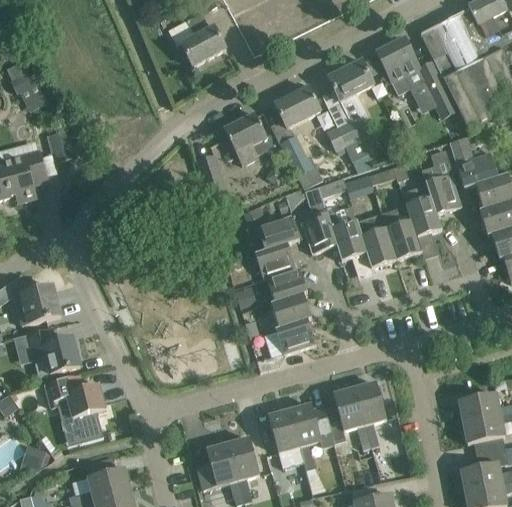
[(205,0),(209,8),(223,1),(222,0),(205,0)]
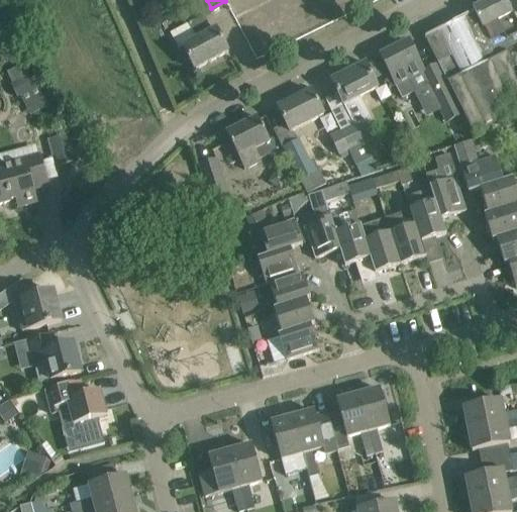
[(475,8),(425,33),(433,52),(454,93),(476,133),(482,130),(516,112),(516,66),(511,55),(516,52),(516,36),(515,32),(516,30),(516,19),(507,0),(483,0),(473,5),(475,8)]
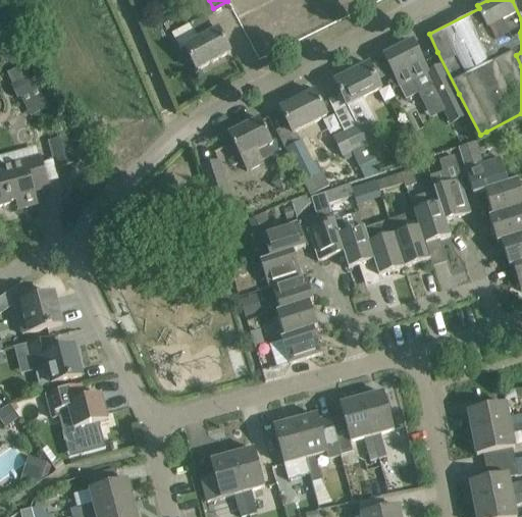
[(191,19),(172,30),(177,42),(180,46),(185,44),(186,45),(197,66),(230,49),(220,31),(219,29),(218,26),(214,28),(206,11),(191,19)]
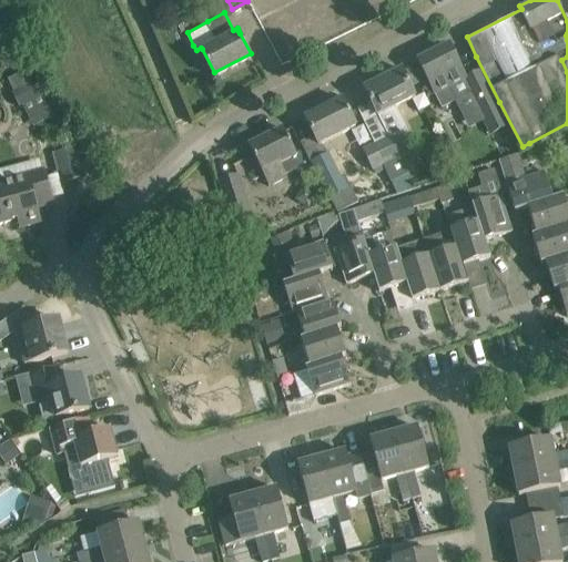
[(449,41),(417,57),(418,59),(429,81),(442,104),(455,96),(470,89),(472,88),(465,75),(466,74),(449,41)]
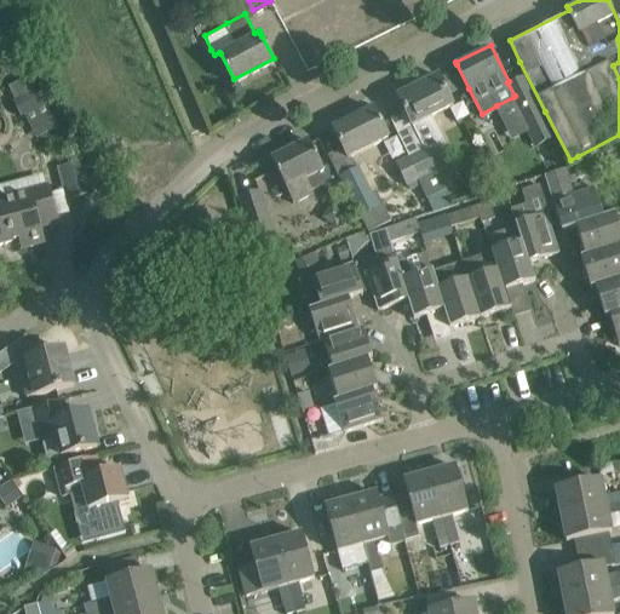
[(438,72),(397,91),(406,108),(408,113),(412,121),(424,145),(431,142),(437,154),(447,149),(441,138),(443,136),(431,113),(453,102),(449,92),(448,91),(457,86),(448,68),(438,73),(438,72)]
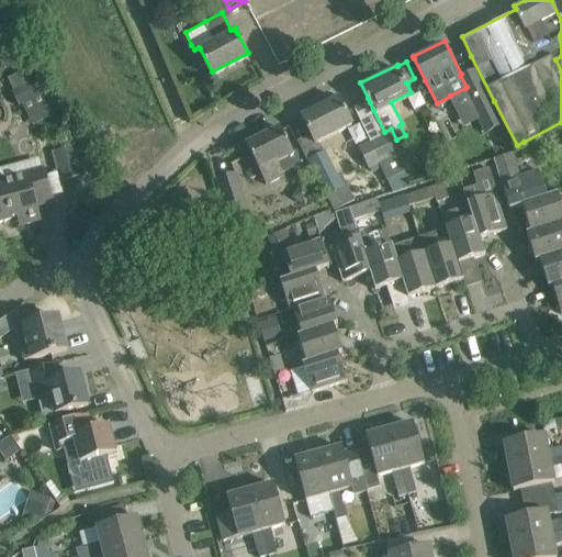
[(461,74),(460,75),(467,87),(465,88),(468,93),(479,114),(485,129),(502,120),(485,86),(475,67),(461,74)]
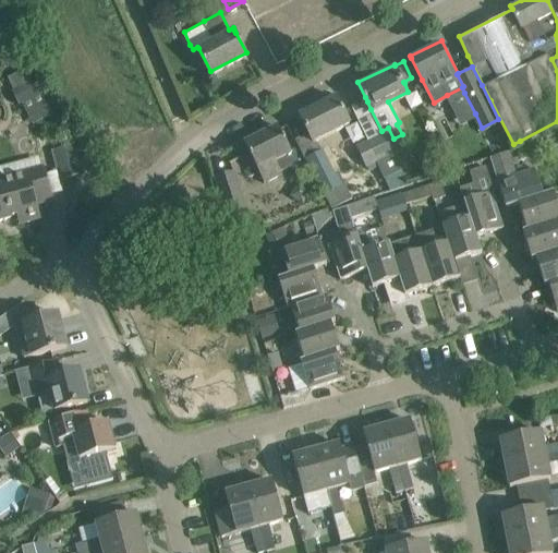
[(19,84),(12,87),(23,110),(46,99),(32,70),(15,77),(19,84)]
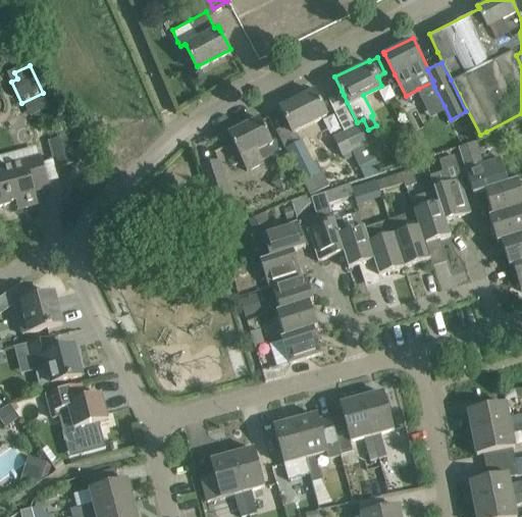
[(314,87),(279,104),(288,121),(293,130),(295,128),(327,113),(323,105),(321,101),(314,87)]
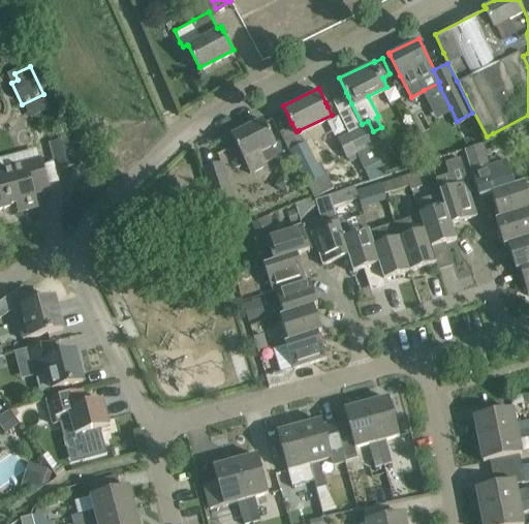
[(263,116),(231,132),(236,141),(241,151),(244,157),(250,171),(268,162),(266,158),(275,154),(276,157),(286,152),(280,140),(276,142),(273,134),(272,133),(265,120),(263,116)]
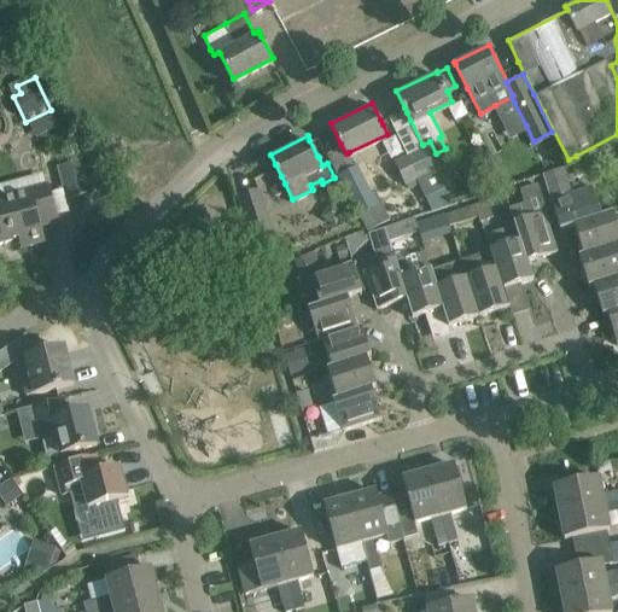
[(423,145),(406,153),(415,175),(425,193),(427,192),(432,208),(452,200),(445,185),(450,182),(436,153),(430,141),(423,145)]
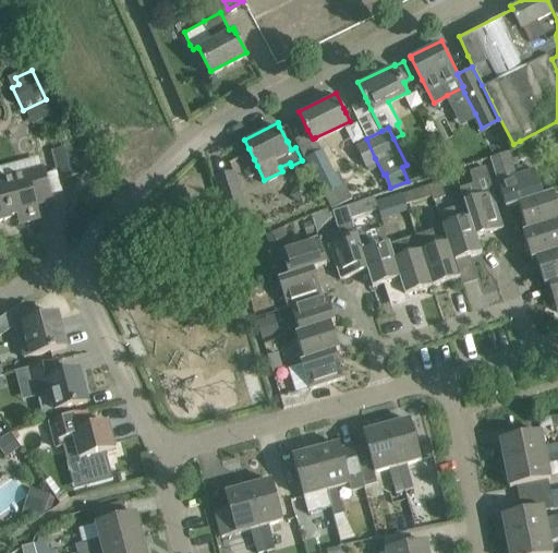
[(366,139),(358,143),(366,163),(375,158),(366,139)]
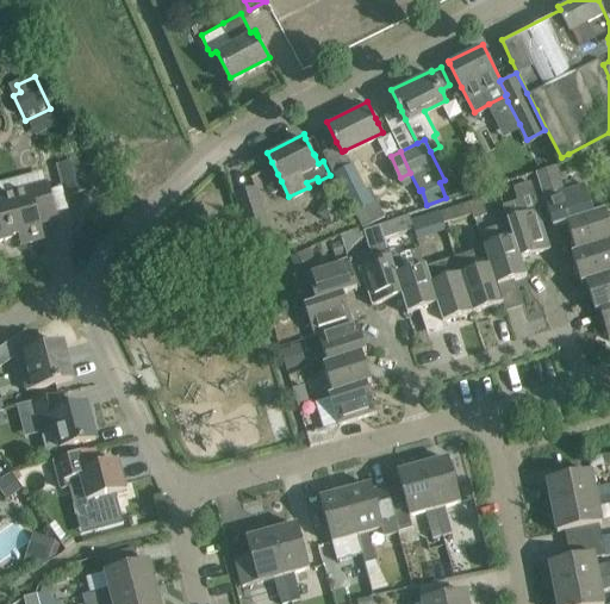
[(60,159),(67,190),(86,185),(78,154),(60,159)]
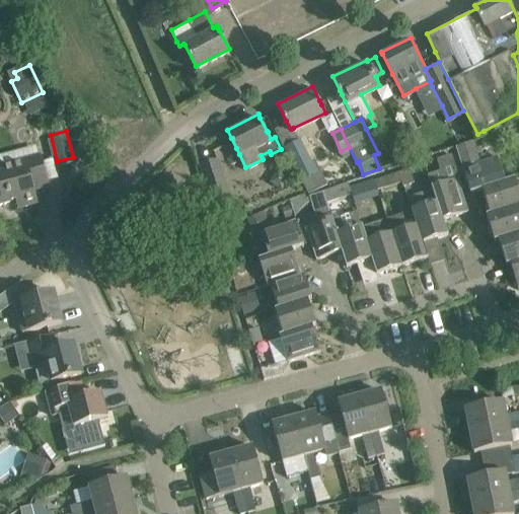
[(298,138),(285,144),(301,177),(309,192),(310,192),(322,186),(327,181),(315,154),(309,156),(300,137),(298,138)]
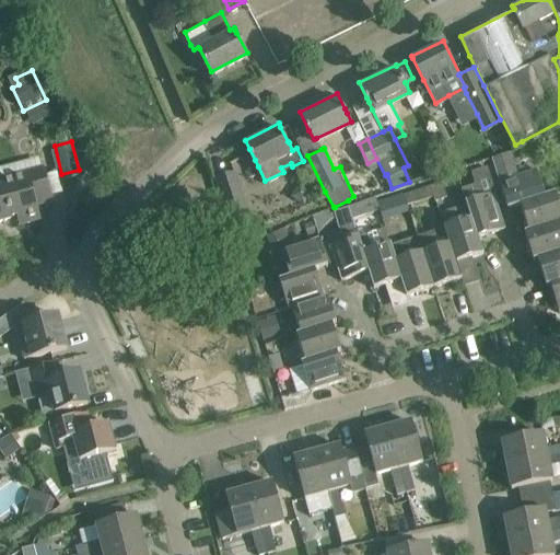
[(511,148),(491,154),(498,177),(501,185),(508,206),(515,203),(520,201),(545,193),(536,165),(518,171),(511,148)]
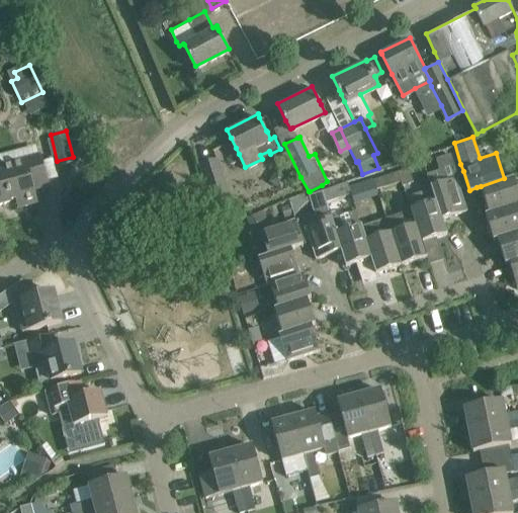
[(439,167),(427,171),(431,183),(430,183),(431,186),(435,199),(435,198),(441,216),(442,216),(467,207),(461,188),(457,176),(459,176),(451,151),(435,156),(439,167)]
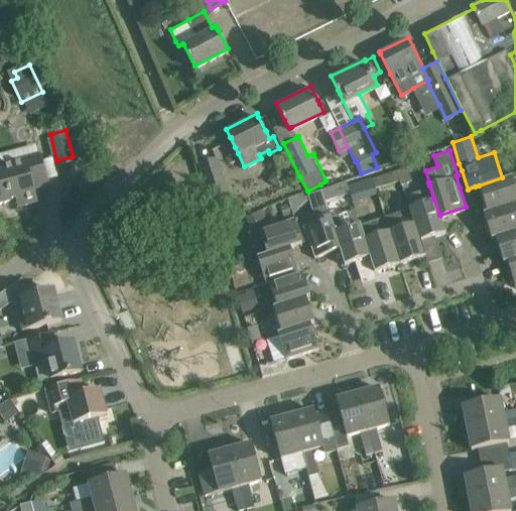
[(0,200),(22,195),(24,202),(36,198),(33,185),(47,181),(39,151),(0,161),(0,200)]
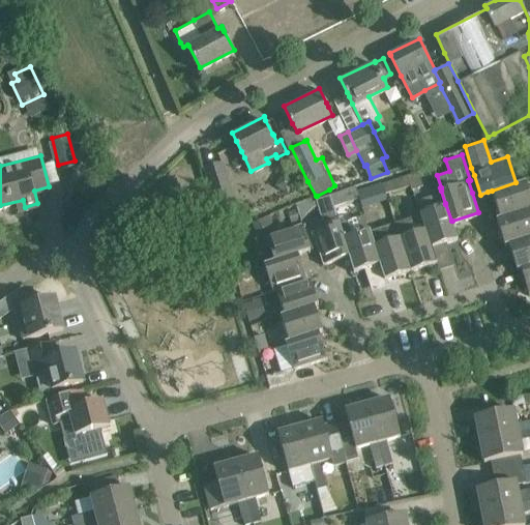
[(222,159),(204,165),(221,216),(238,210),(222,159)]
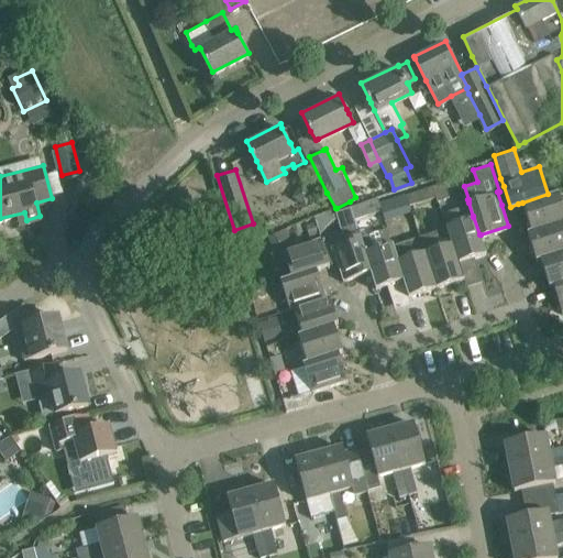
[(432,183),(431,183),(435,195),(437,199),(450,195),(444,179),(432,183)]
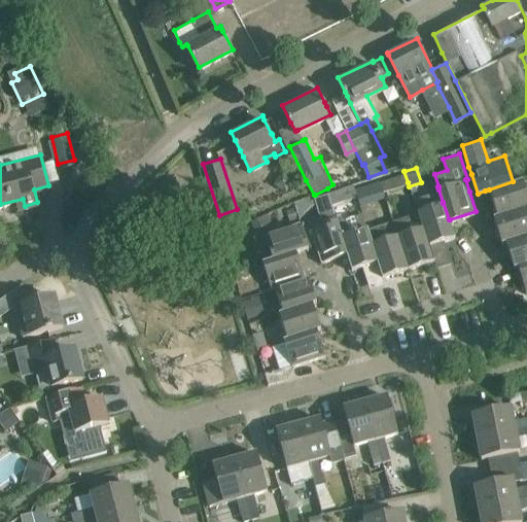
[(403,171),(380,179),(383,189),(408,182),(403,171)]
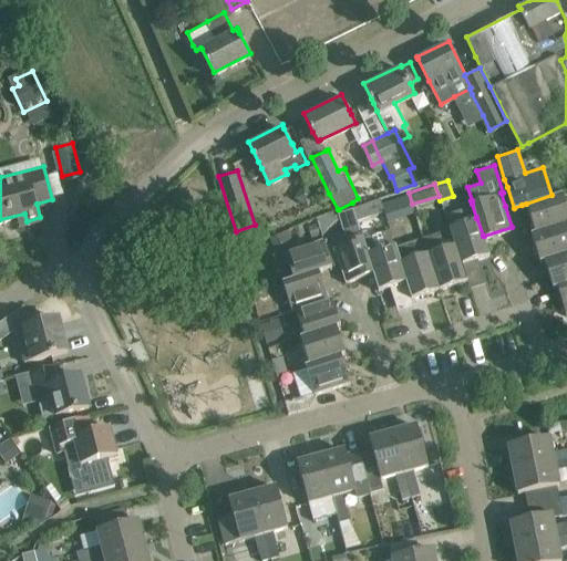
[(409,191),(381,201),(388,219),(414,210),(412,204),(409,193),(409,191)]
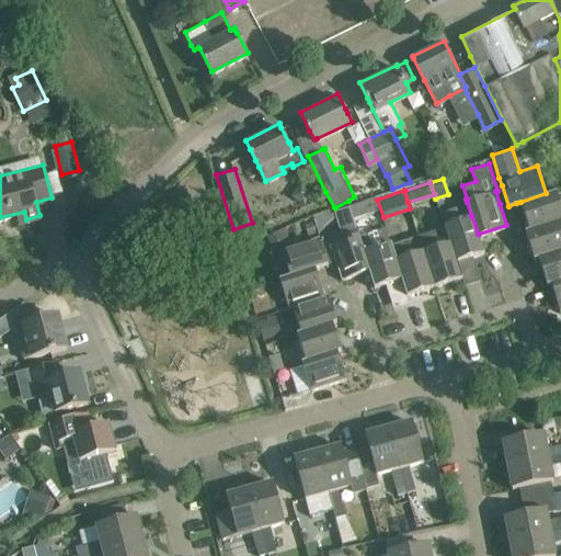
[(546,193),(521,202),(527,219),(525,229),(529,228),(560,218),(560,219),(560,205),(556,190),(546,193)]
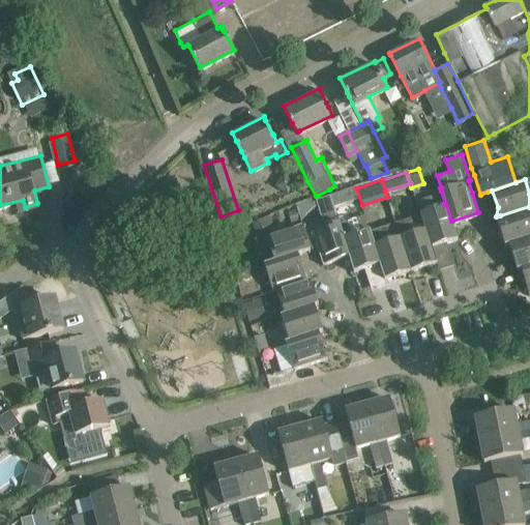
[(441,191),(417,198),(421,211),(419,211),(419,212),(424,227),(431,244),(432,244),(446,240),(455,237),(458,236),(452,221),(451,221),(445,203),(445,204),(441,191)]
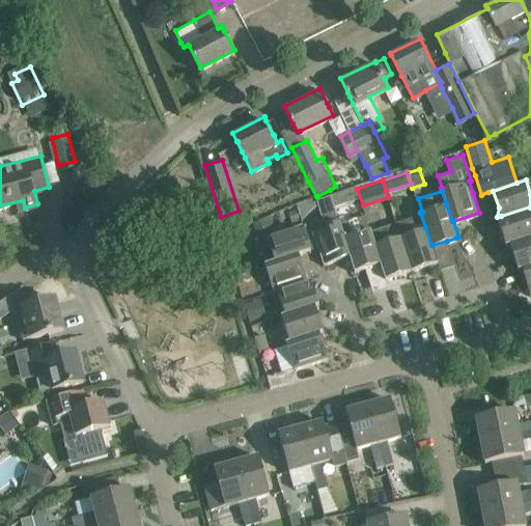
[(501,216),(497,217),(505,244),(509,243),(509,242),(530,234),(530,208),(530,206),(501,216)]
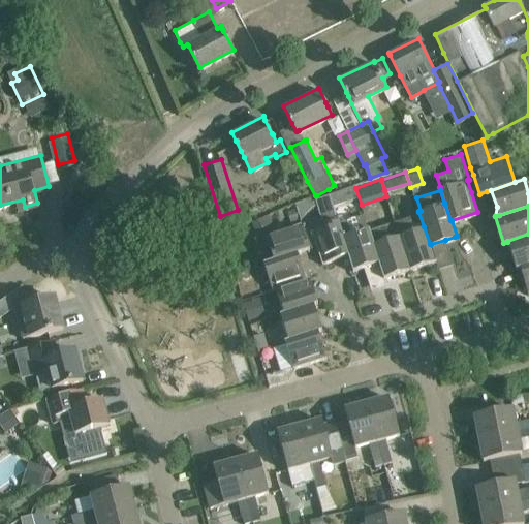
[(267,212),(250,220),(253,228),(271,220),(267,212)]
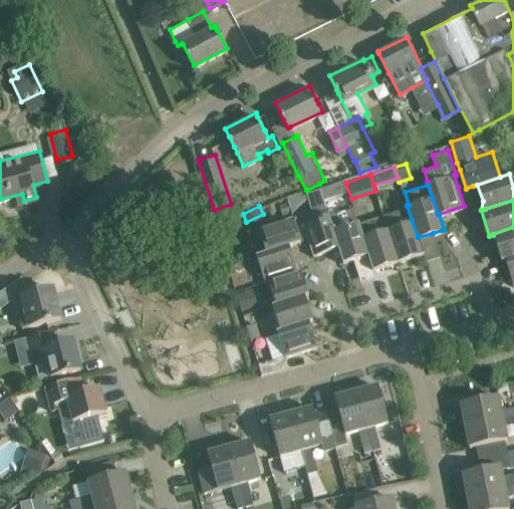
[(312,210),(300,214),(301,217),(303,221),(307,235),(308,238),(313,254),(338,246),(333,228),(329,214),(328,213),(326,206),(312,210)]
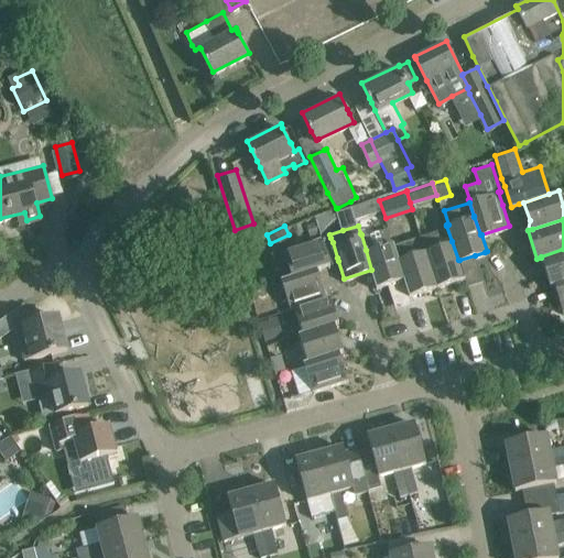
[(388,226),(361,234),(366,250),(371,270),(376,286),(403,277),(404,277),(398,259),(399,259),(393,242),(388,226)]
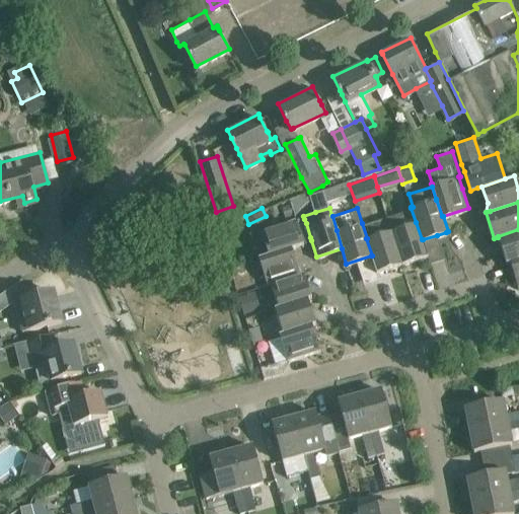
[(387,216),(386,216),(401,263),(428,254),(423,239),(422,239),(416,222),(411,208),(387,216)]
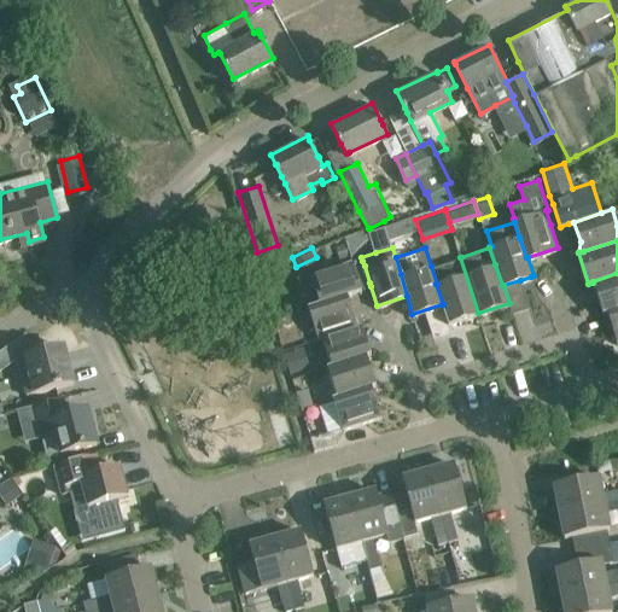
[(460,257),(431,266),(437,284),(436,284),(443,304),(448,322),(478,313),(460,257)]
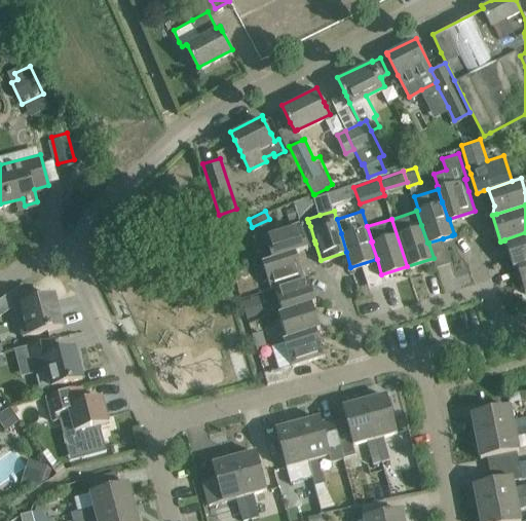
[(263,231),(254,234),(262,260),(271,257),(272,257),(295,250),(296,250),(307,247),(299,220),(263,231)]
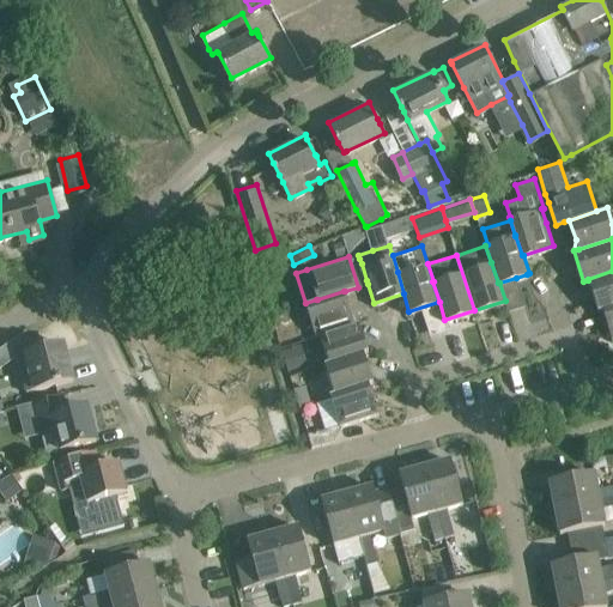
[(612,271),(588,279),(588,280),(598,309),(602,308),(612,303),(612,271)]
